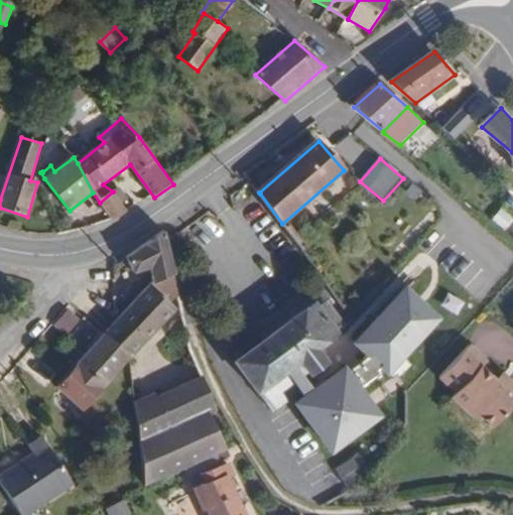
[(128,213),(113,191),(100,203),(114,220),(128,213)]
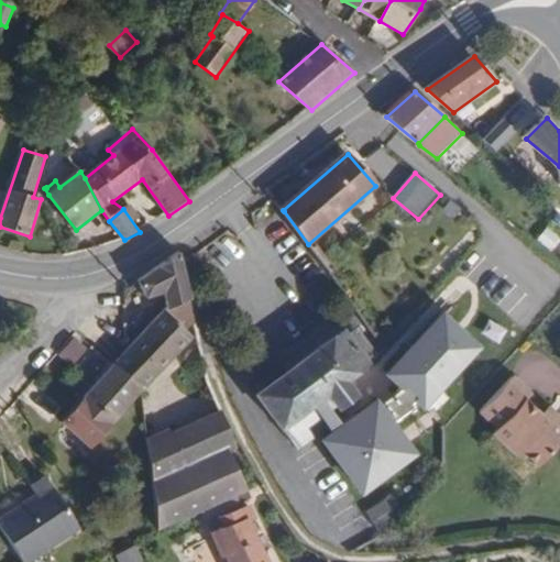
[(271,221),(316,283),(329,273),(308,244),(284,211),(271,221)]
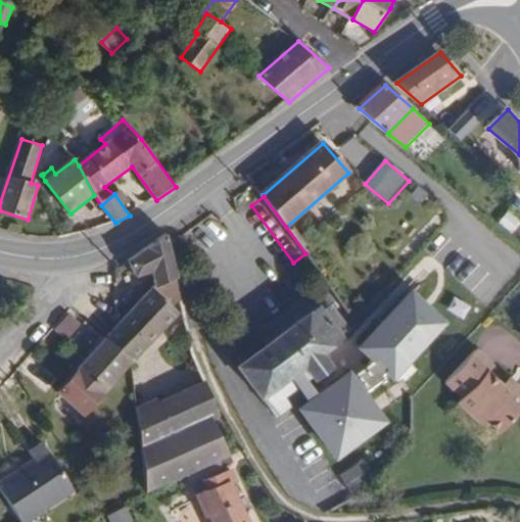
[(130,262),(137,277),(153,272),(157,287),(154,288),(117,327),(145,350),(188,306),(169,235),(130,262)]
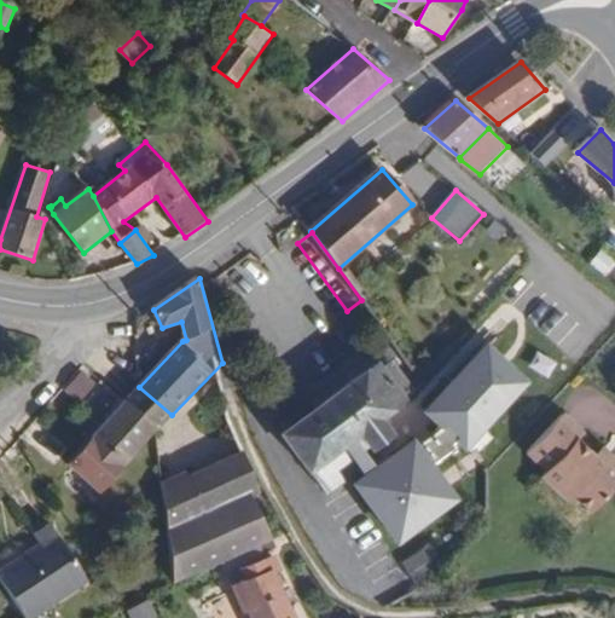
[(428,469),(458,445),(463,449),(521,387),(485,354),(428,416),(440,428),(412,449),(411,446),(378,471),(371,462),(361,469),(369,478),(358,486),(398,539),(451,500),(428,469)]
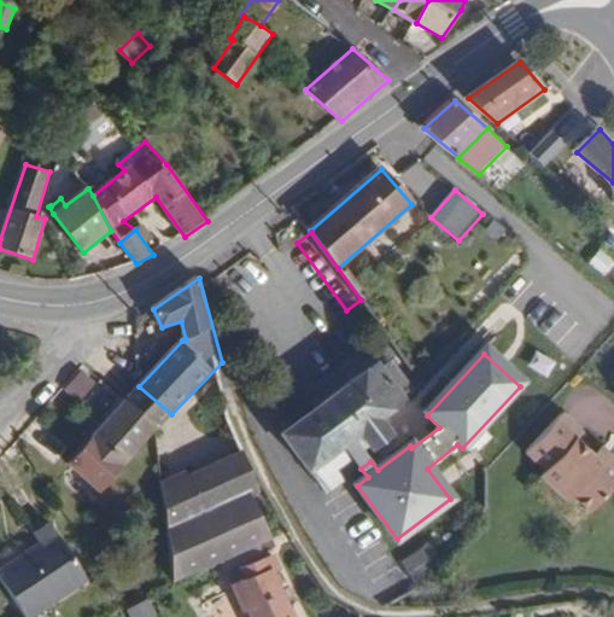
[(282,435),(327,494),(361,469),(370,461),(378,457),(373,449),(392,435),(380,419),(414,393),(392,364),(382,371),(376,364),(282,435)]
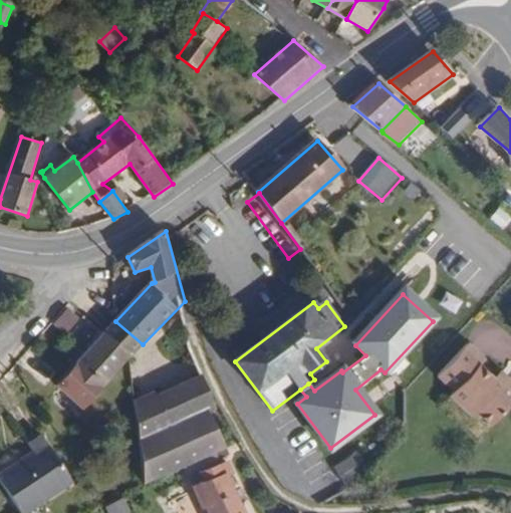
[(56,321),(67,331),(82,313),(71,303),(56,321)]
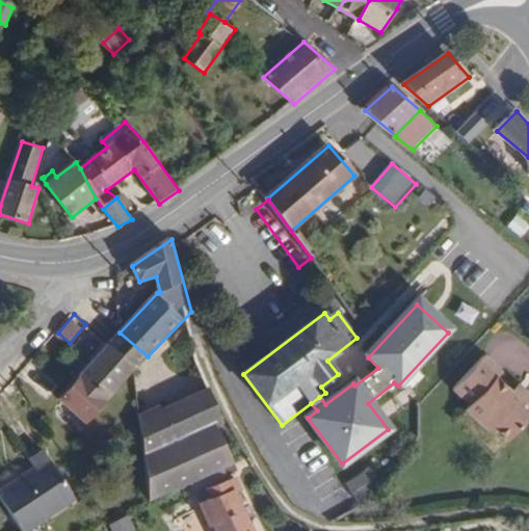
[(109,345),(136,367),(148,356),(120,333),(109,345)]
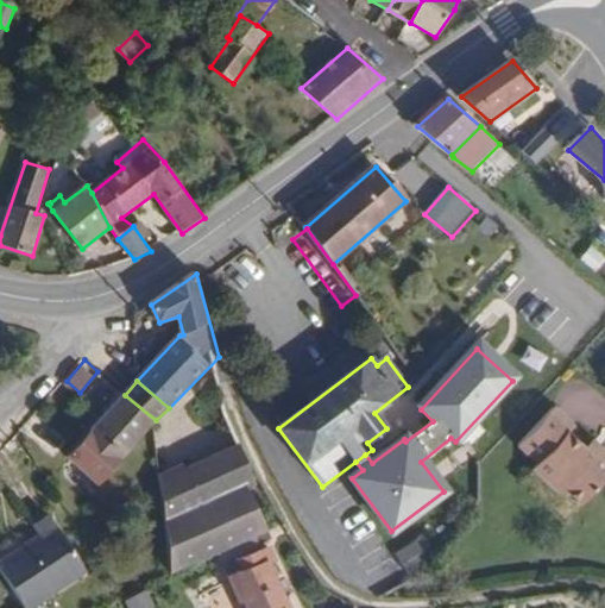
[(162,483),(174,575),(222,553),(256,538),(268,533),(269,532),(249,486),(256,482),(244,447),(228,411),(222,381),(200,394),(213,431),(232,471),(219,477),(226,494),(207,502),(195,477),(187,478),(178,476),(162,483)]
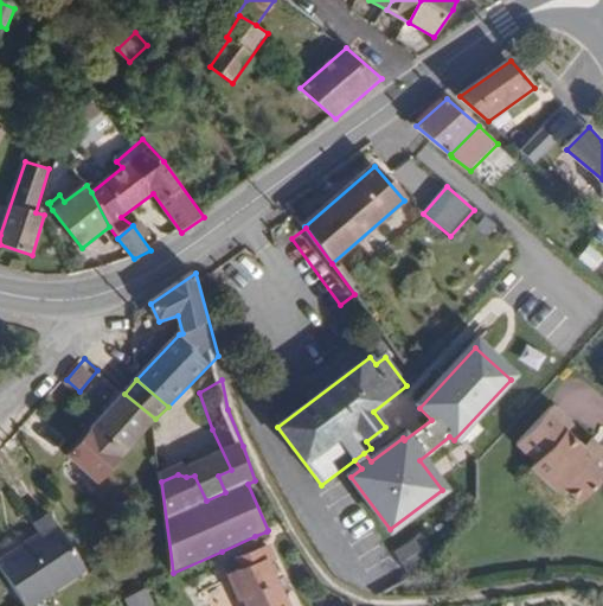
[(155,419),(124,394),(77,445),(98,461),(114,445),(124,455),(155,419)]
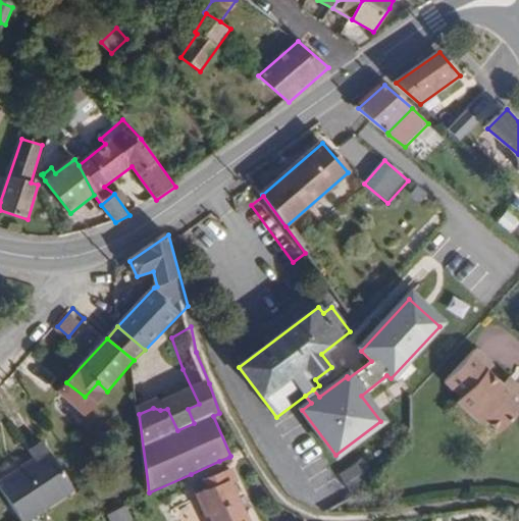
[(477,351),(447,382),(463,398),(459,403),(483,424),(486,420),(500,433),(518,412),(518,385),(517,384),(511,392),(503,385),(489,372),(495,366),(477,351)]
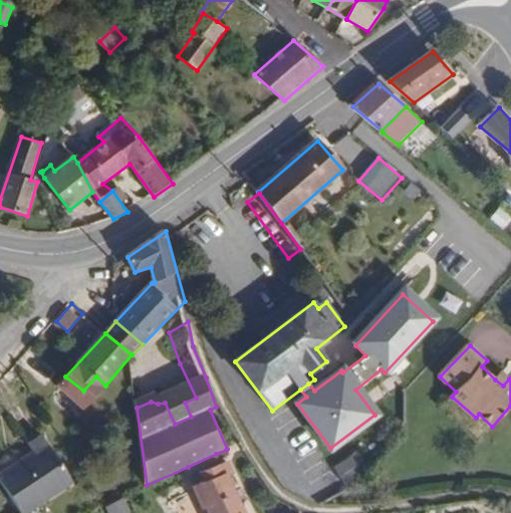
[(509,378),(502,372),(495,379),(503,386),(509,378)]
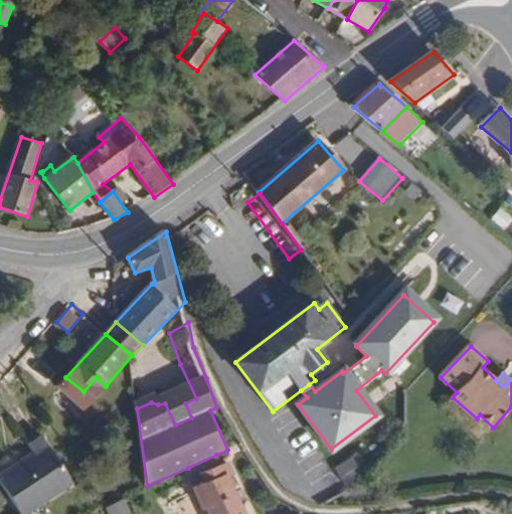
[(83,391),(92,400),(106,386),(97,377),(83,391)]
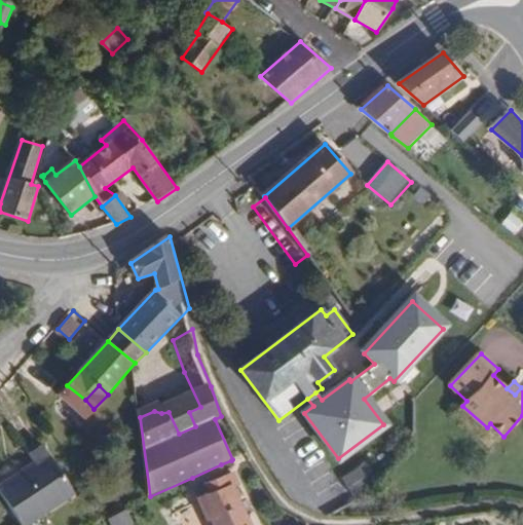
[(0,487),(0,489),(23,524),(29,524),(76,493),(45,446),(31,455),(38,465),(14,481),(13,479),(0,487)]
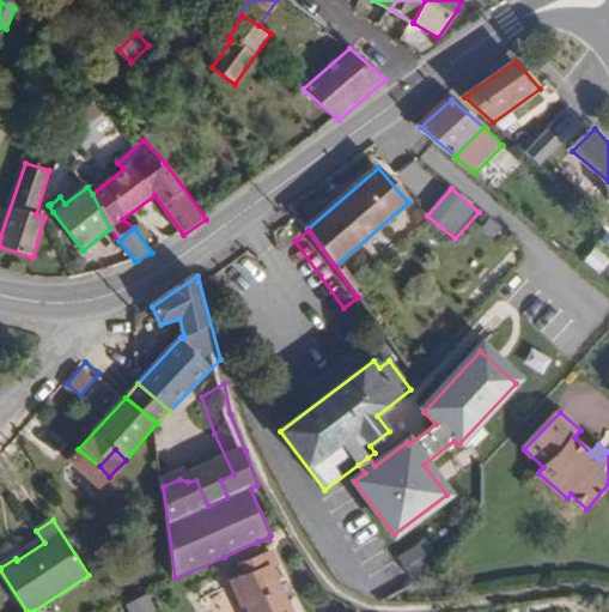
[(269,537),(257,541),(265,556),(274,552),(276,551),(269,537)]
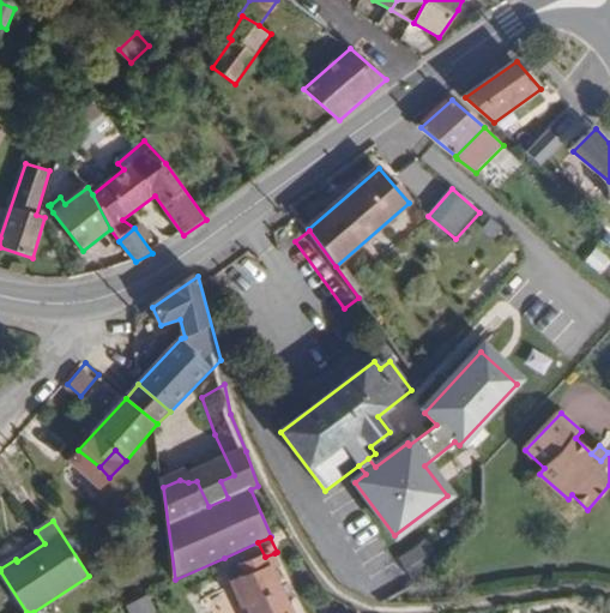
[(224,558),(245,608),(247,607),(249,612),(294,612),(273,569),(279,566),(275,553),(265,557),(258,542),(224,558)]
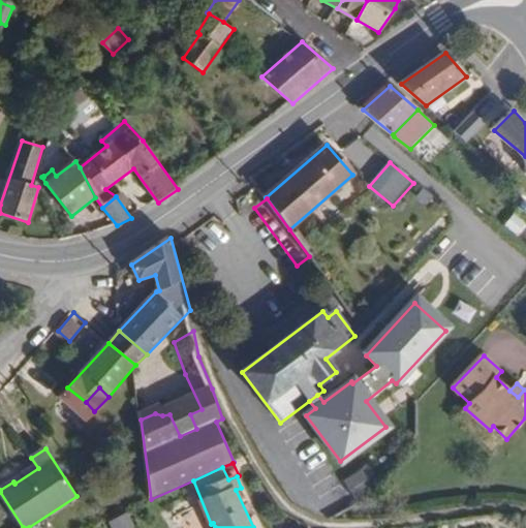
[(344,483),(353,500),(376,488),(368,470),(344,483)]
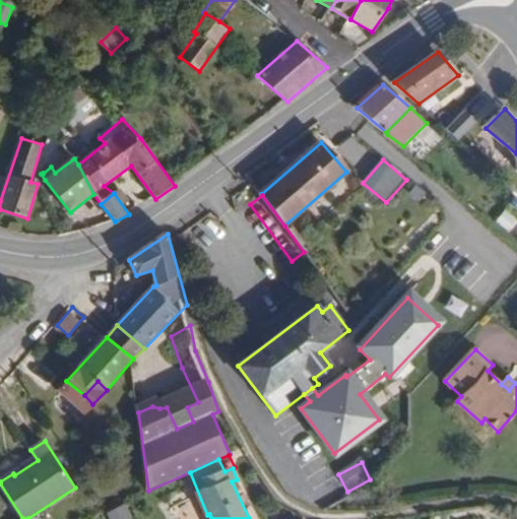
[(111,514),(113,518),(133,518),(127,505),(111,514)]
